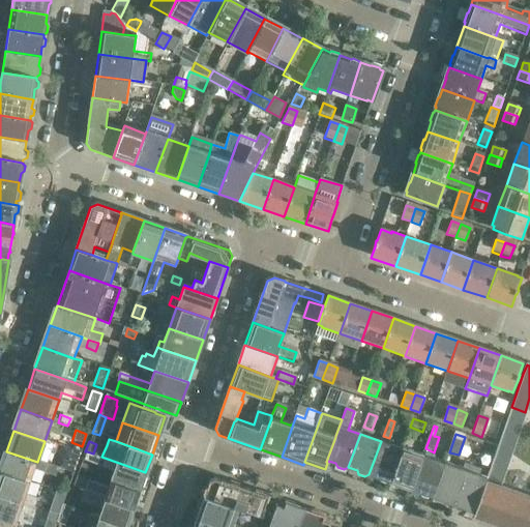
[(381,441),(369,474),(378,477),(380,481),(385,484),(389,481),(390,481),(402,449),(381,441)]
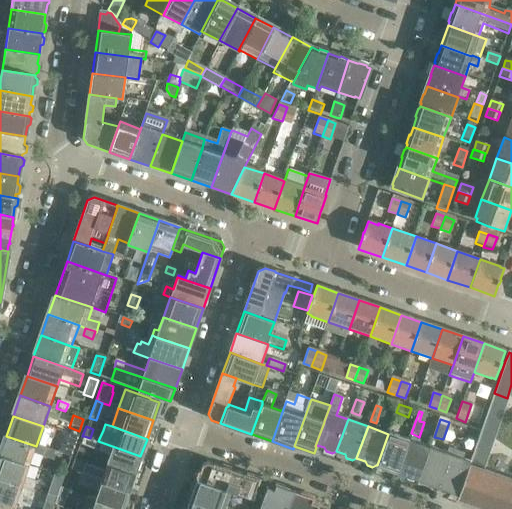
[(388,434),(377,465),(385,469),(387,472),(392,474),(397,472),(408,441),(388,434)]
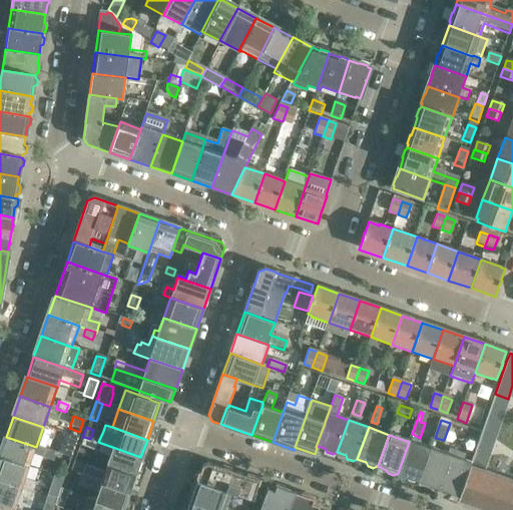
[(58,445),(56,453),(68,458),(75,438),(66,436),(63,446),(58,445)]
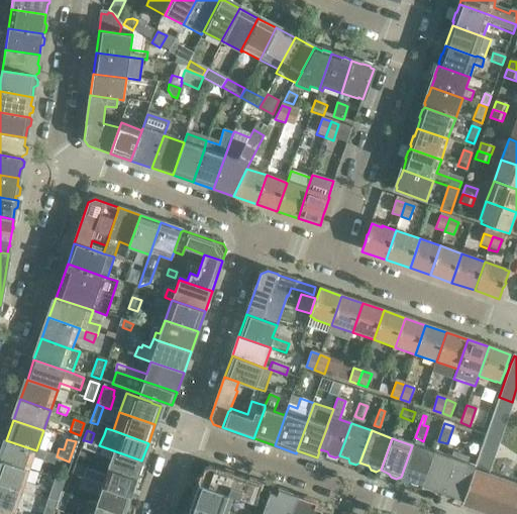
[(6,440),(0,455),(0,460),(29,471),(33,458),(41,461),(44,453),(36,450),(6,440)]
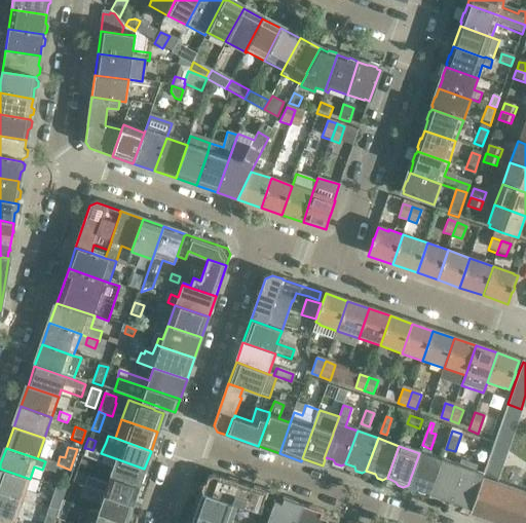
[(113,468),(110,477),(138,487),(144,469),(101,453),(92,450),(86,448),(83,457),(113,468)]
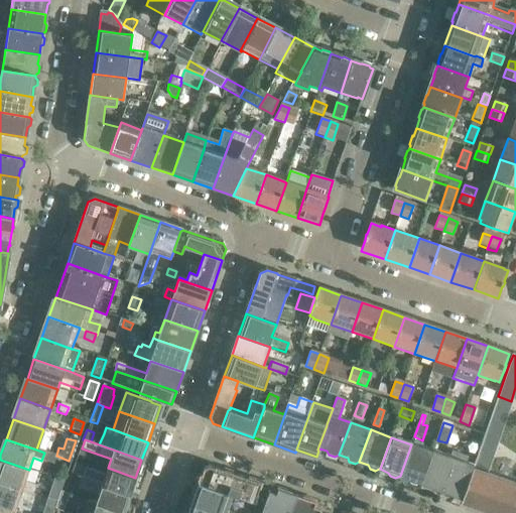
[(411,444),(400,476),(409,480),(410,483),(416,485),(420,483),(421,483),(432,452),(411,444)]
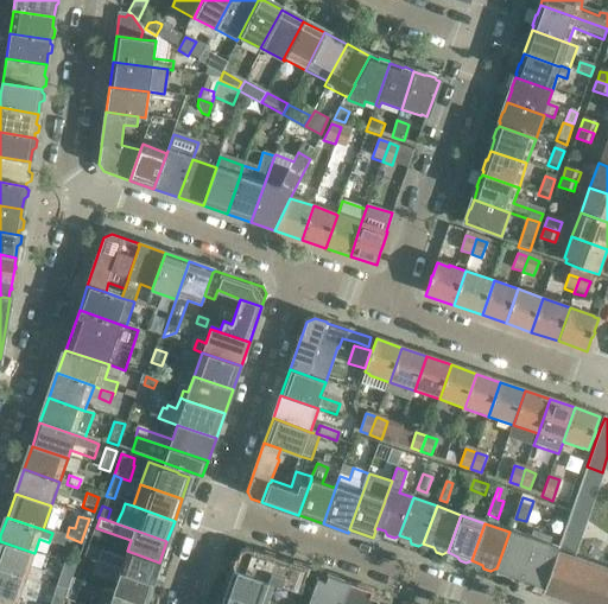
[(510,532),(496,568),(521,578),(534,540),(531,539),(510,532)]
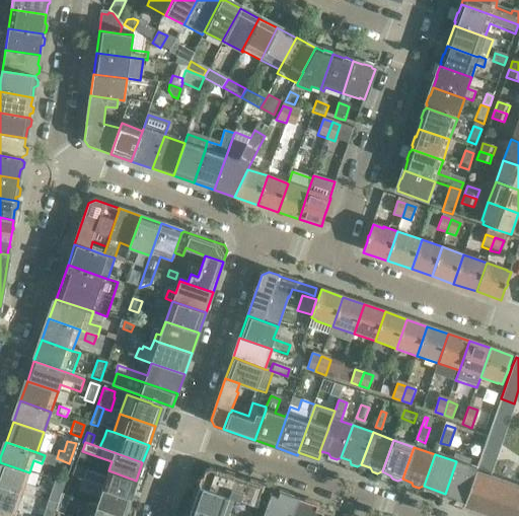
[(45,455),(42,463),(54,467),(57,459),(45,455)]
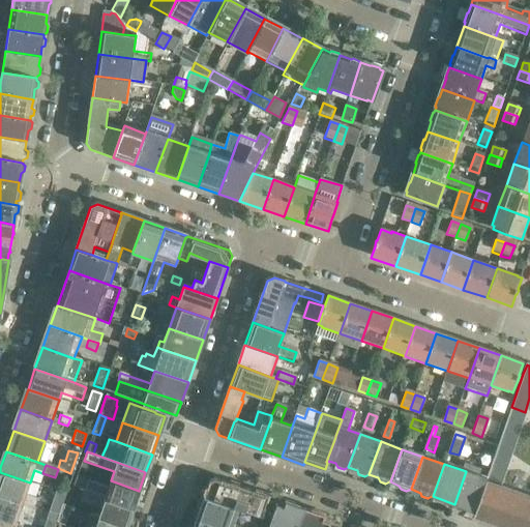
[(80,465),(79,470),(95,475),(97,471),(80,465)]
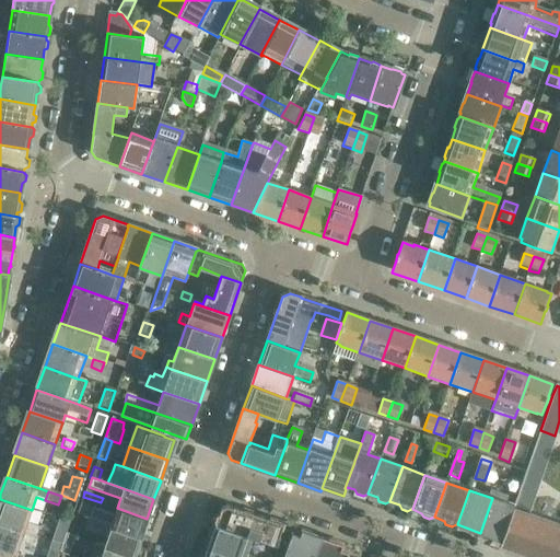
[(492,498),(480,533),(501,541),(513,509),(514,506),(506,502),(508,498),(491,492),(489,497),(492,498)]
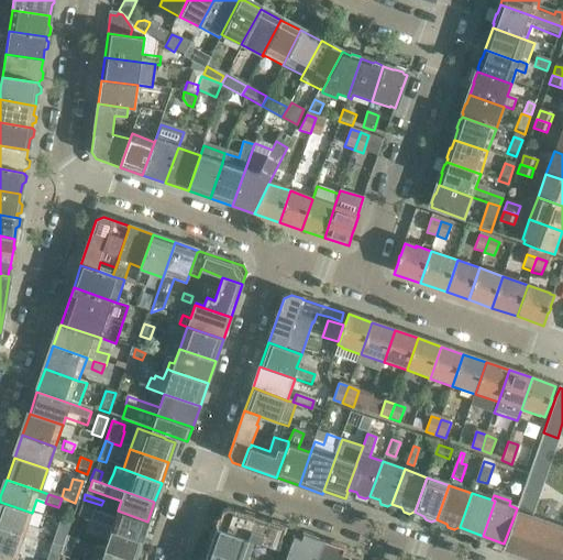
[(0,502),(0,526),(24,535),(34,539),(37,530),(28,527),(32,513),(0,502)]
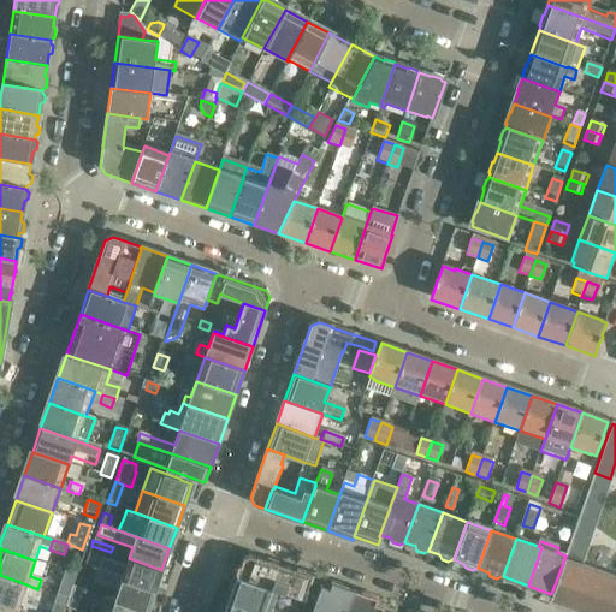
[(87,557),(84,566),(90,569),(98,571),(101,562),(87,557)]
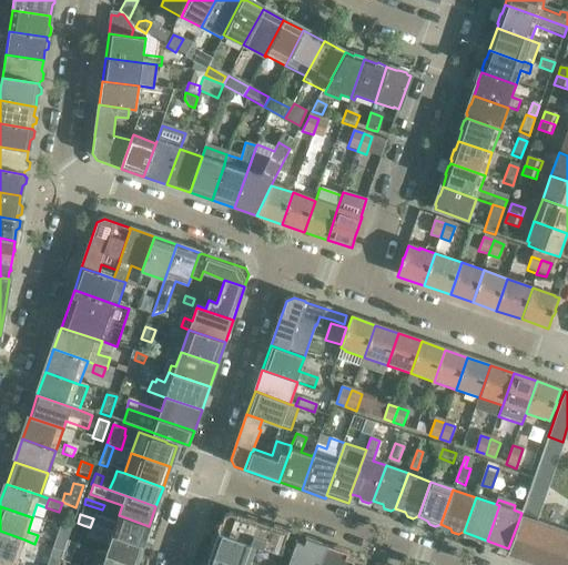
[(219,527),(216,533),(251,545),(259,547),(269,551),(281,555),(284,545),(286,538),(287,533),(249,518),(247,520),(237,515),(237,516),(231,514),(224,517),(222,523),(220,523),(219,527)]
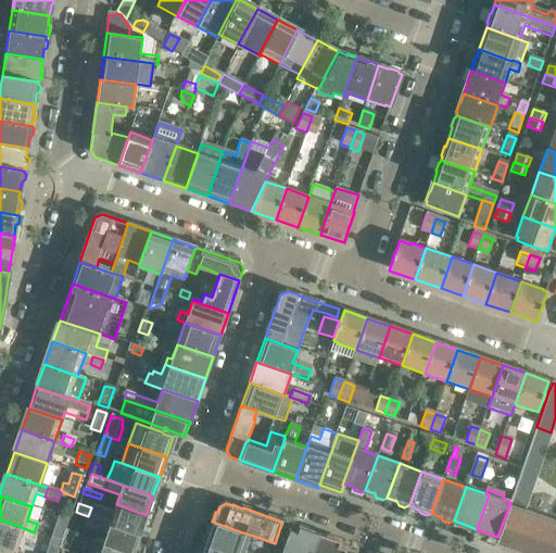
[(88,516),(110,524),(139,533),(146,515),(116,504),(113,515),(91,507),(88,516)]
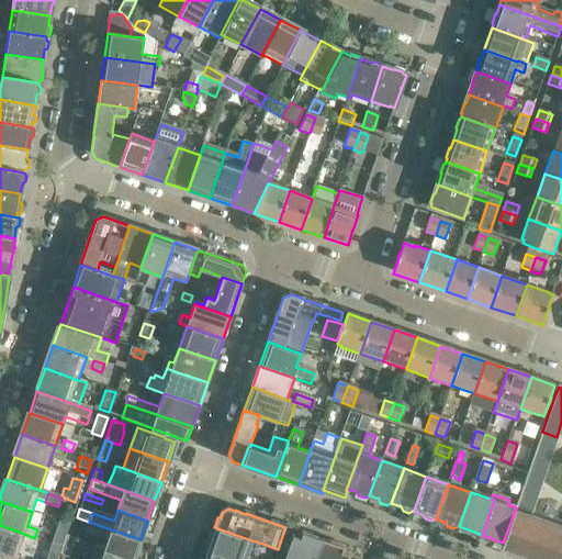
[(504,543),(502,549),(529,558),(561,558),(561,527),(515,511),(503,543),(504,543)]
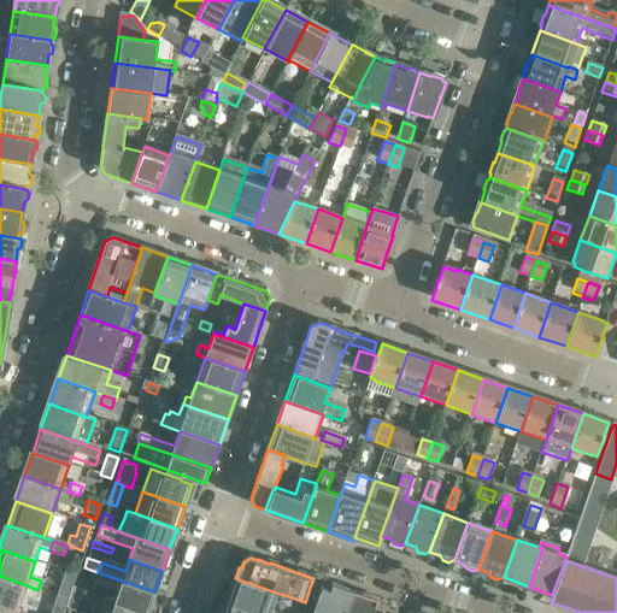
[(84,567),(83,566),(80,575),(88,578),(90,570),(84,567)]
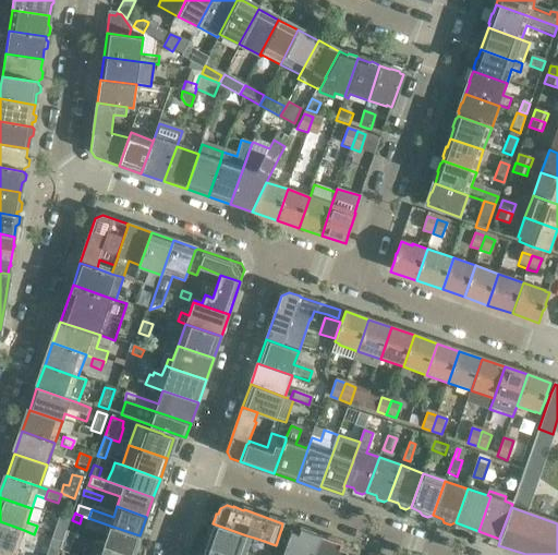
[(205,515),(203,519),(213,523),(215,518),(205,515)]
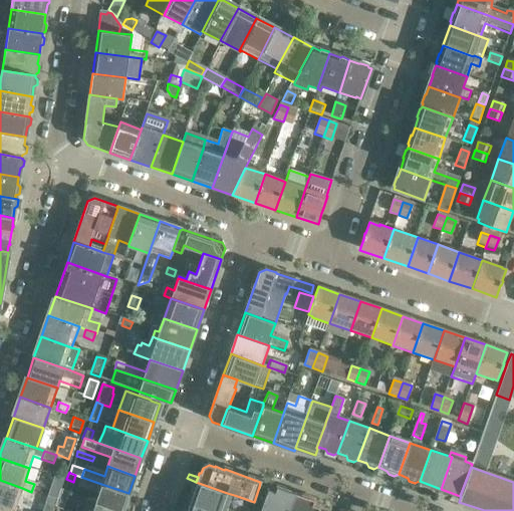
[(61,480),(53,477),(46,496),(55,499),(61,480)]
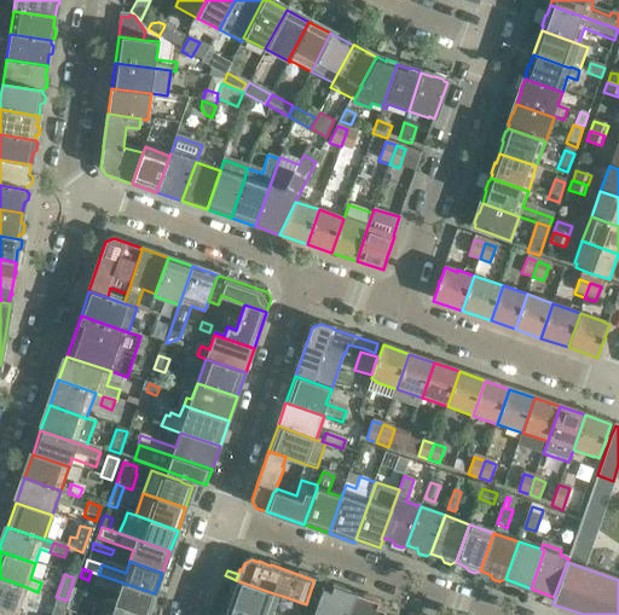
[(117,593),(114,604),(140,614),(149,614),(155,593),(122,582),(98,574),(94,586),(117,593)]
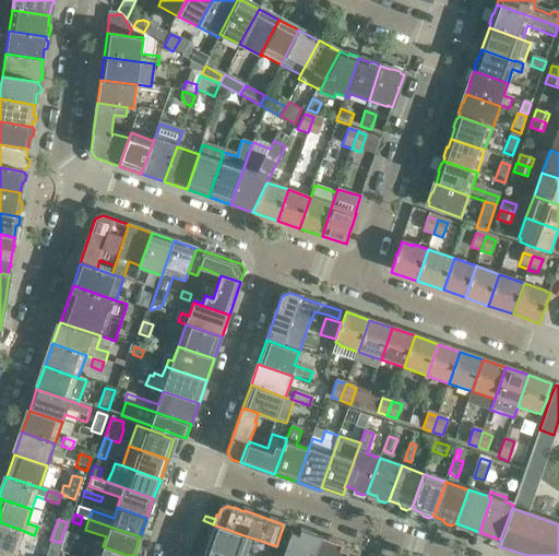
[(0,522),(0,547),(16,554),(21,540),(31,544),(34,535),(24,531),(0,522)]
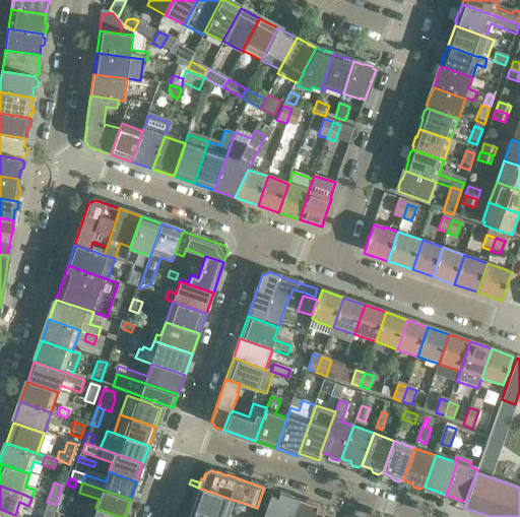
[(198,488),(191,508),(214,516),(223,516),(230,499),(198,488)]
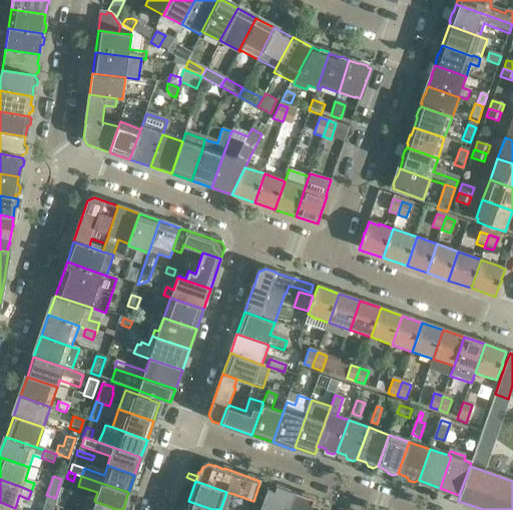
[(267,489),(260,509),(288,509),(295,493),(276,486),(274,491),(267,489)]
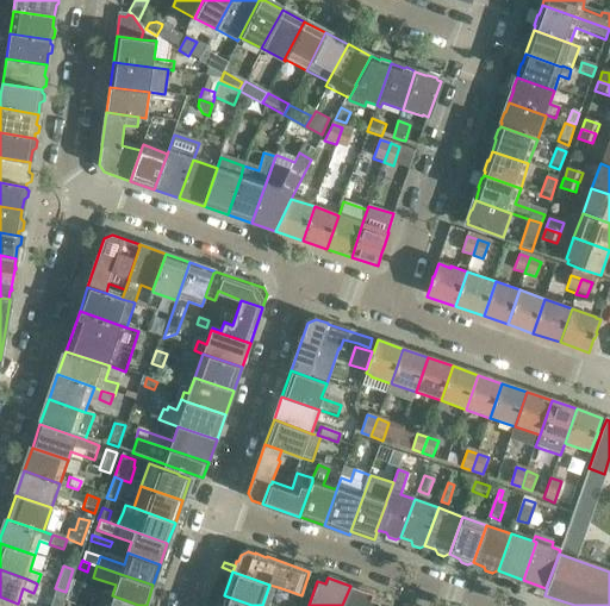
[(85,587),(75,583),(68,604),(72,605),(79,605),(85,587)]
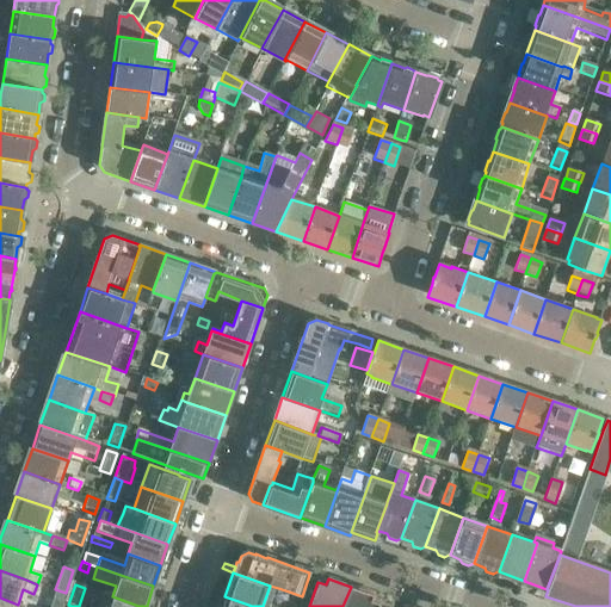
[(351,587),(343,606),(378,606),(380,604),(372,600),(374,594),(351,587)]
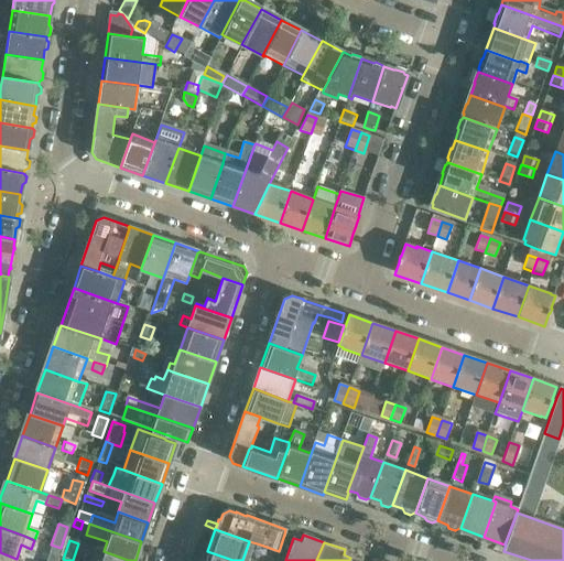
[(257,543),(253,553),(263,557),(267,547),(257,543)]
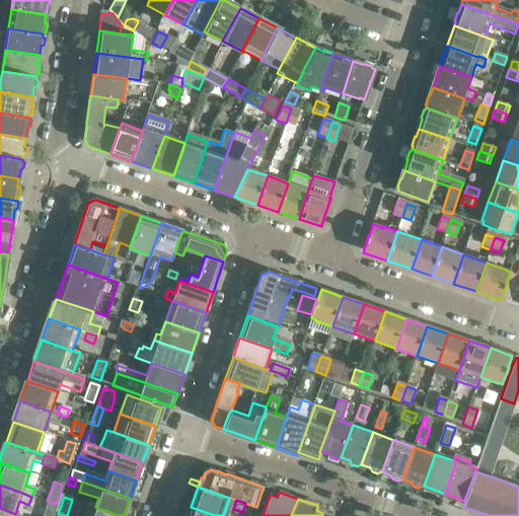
[(53,512),(56,504),(47,501),(44,509),(53,512)]
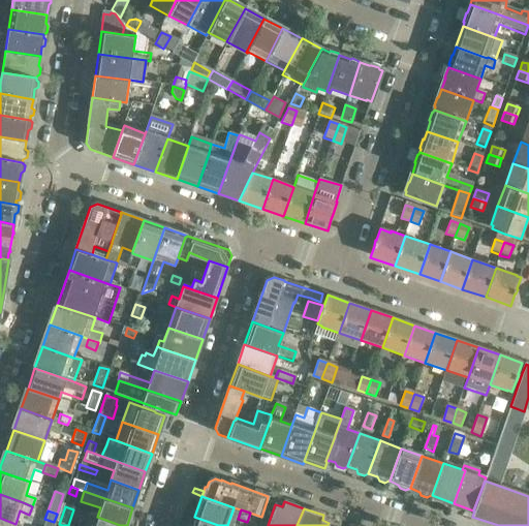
[(87,514),(82,525),(120,525),(97,517),(87,514)]
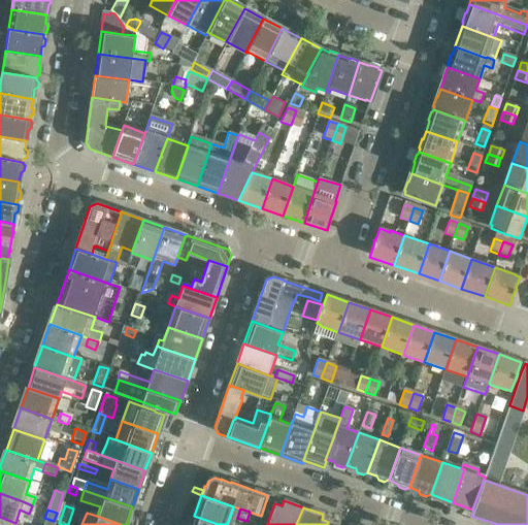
[(218,524),(194,516),(191,524),(218,524)]
